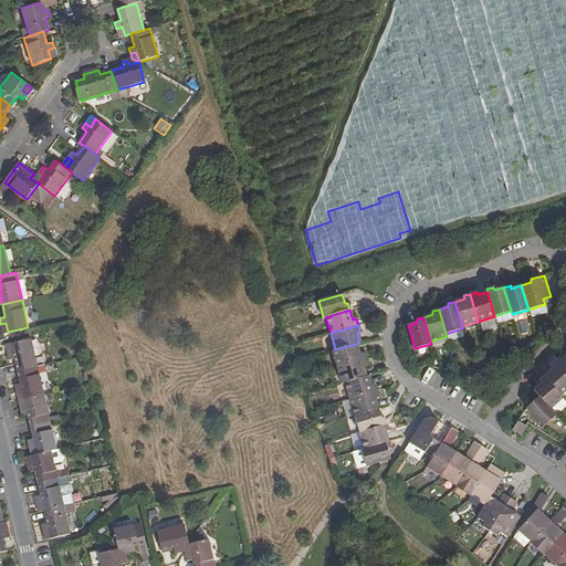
[(30,337),(11,342),(13,352),(8,353),(9,359),(14,357),(17,369),(37,365),(30,337)]
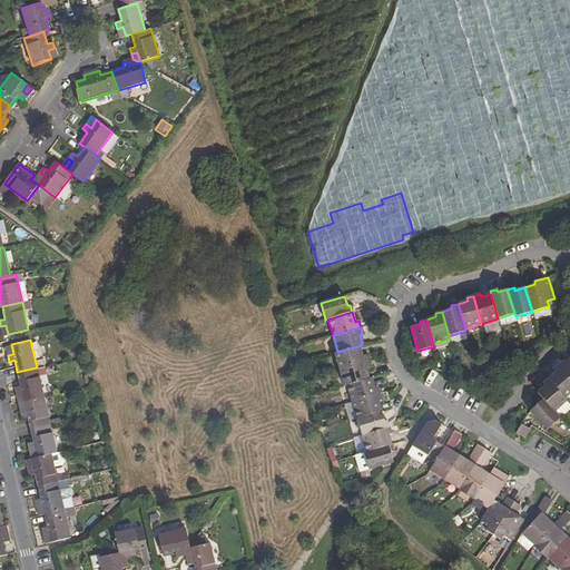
[(337,352),(335,353),(340,370),(367,362),(365,355),(362,356),(359,346),(337,352)]
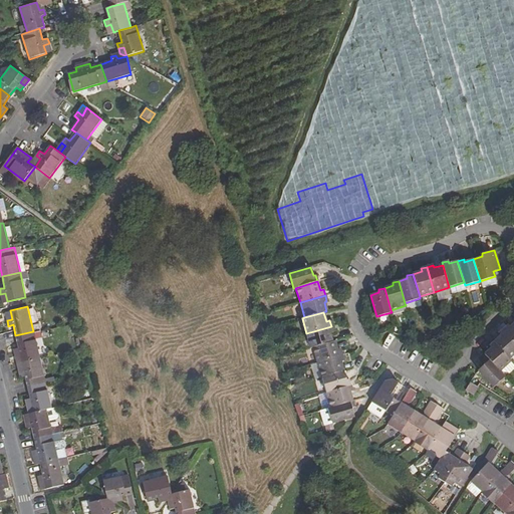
[(509,325),(505,329),(513,338),(513,324),(511,327),(509,325)]
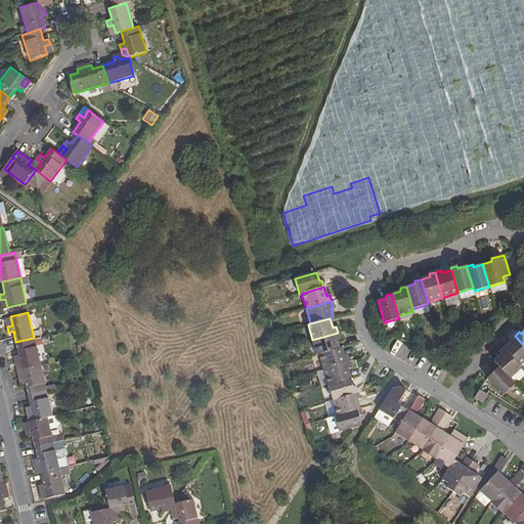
[(338,333),(312,340),(316,355),(319,354),(339,349),(336,340),(339,339),(338,333)]
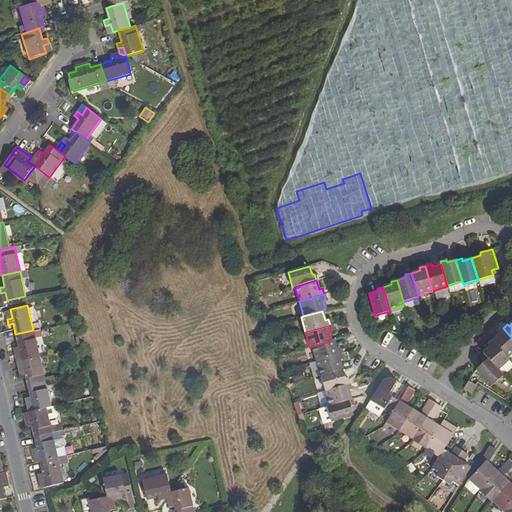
[(500,335),(494,340),(509,357),(511,354),(511,337),(503,328),(498,332),(500,335)]
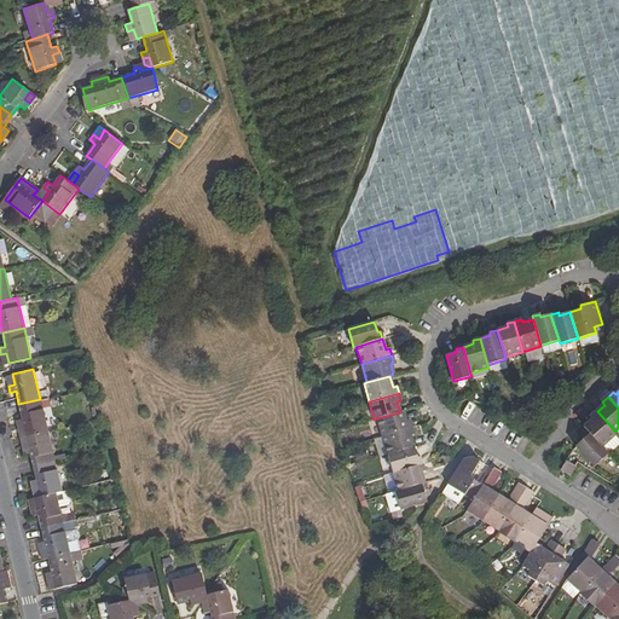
[(40,399),(18,404),(22,418),(16,420),(17,426),(24,424),(27,435),(47,431),(40,399)]
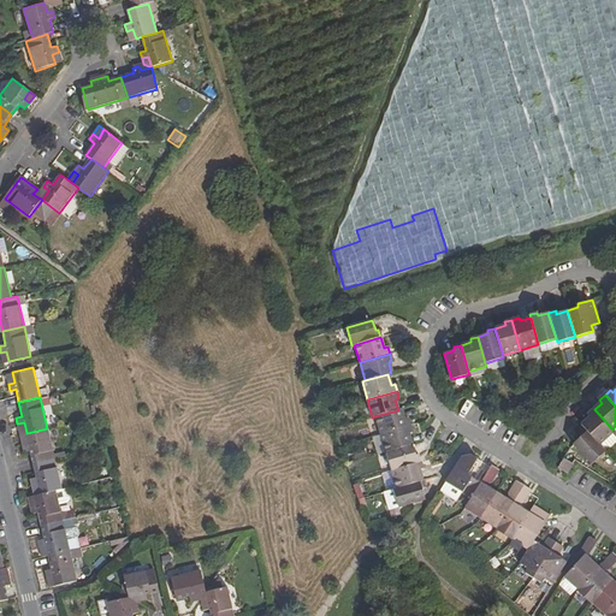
[(398,410),(375,416),(380,434),(410,426),(408,419),(406,420),(402,409),(398,410)]
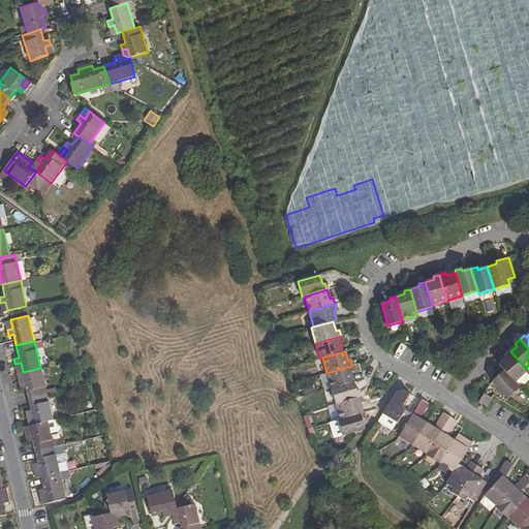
[(506,359),(500,365),(503,368),(516,382),(528,371),(526,369),(510,351),(505,355),(506,359)]
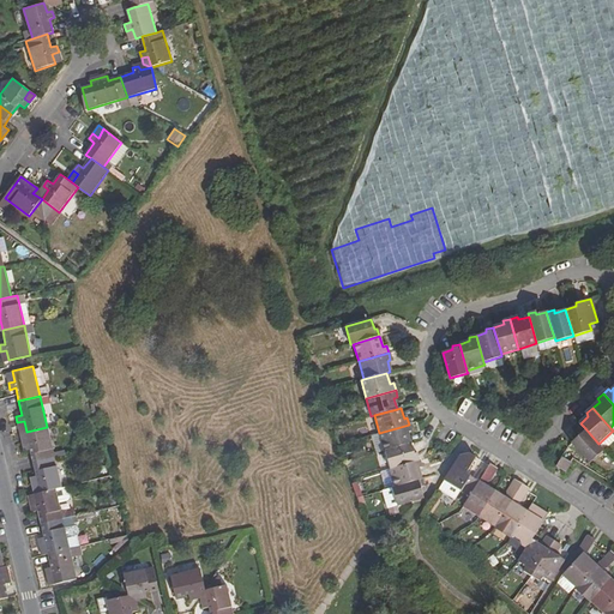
[(409,425),(379,433),(384,451),(411,444),(409,433),(411,432),(409,425)]
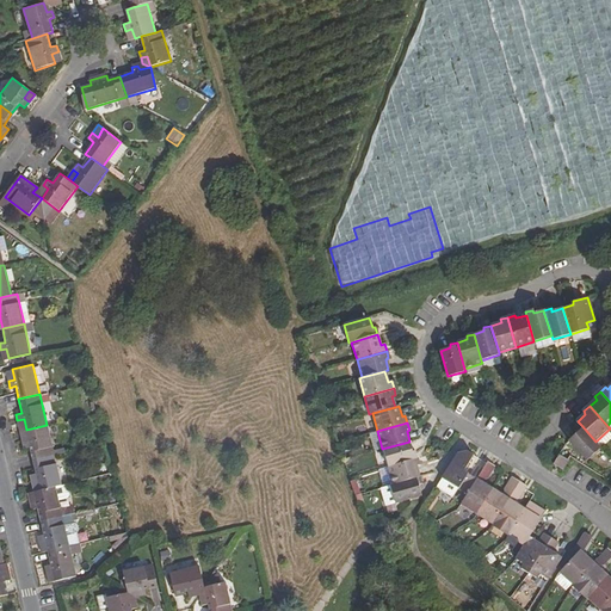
[(47,425),(26,430),(29,439),(22,440),(24,448),(30,446),(34,460),(53,455),(47,425)]
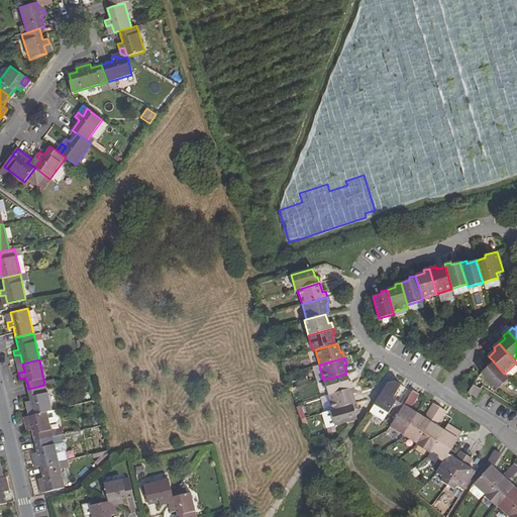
[(489,366),(482,373),(497,389),(509,379),(504,374),(492,359),(488,364),(489,366)]
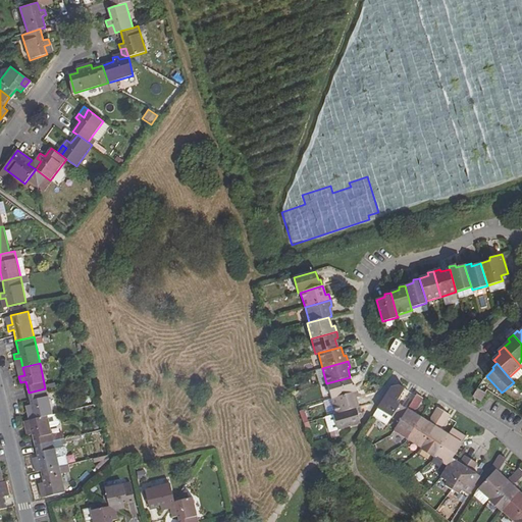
[(350,377),(326,383),(331,399),(357,392),(355,385),(352,386),(350,377)]
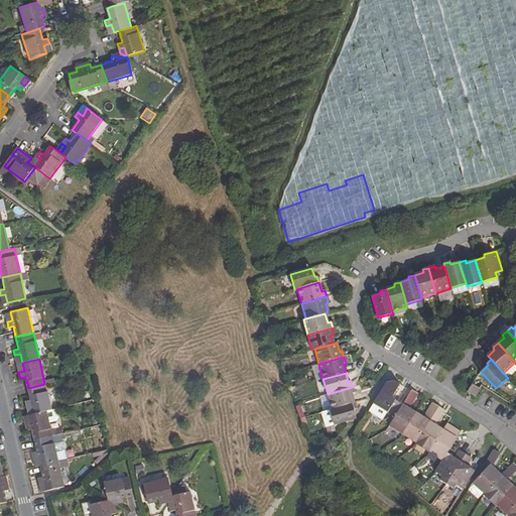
[(394,380),(386,382),(373,404),(394,417),(402,404),(392,397),(400,384),(394,380)]
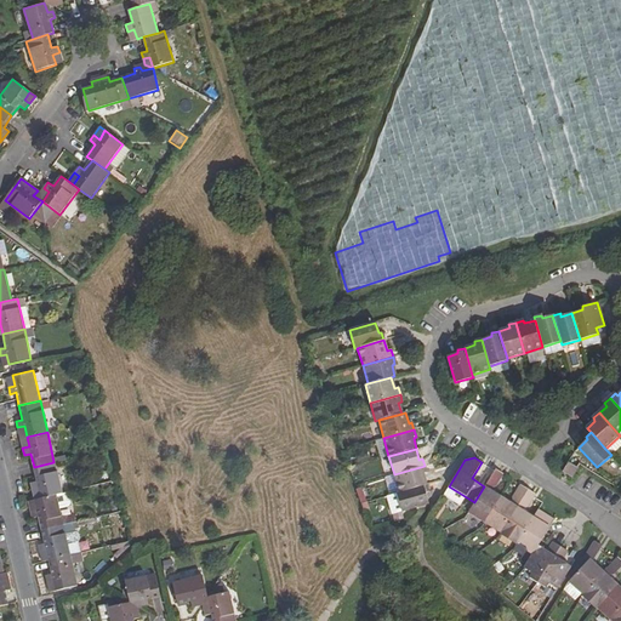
[(62,493),(53,462),(34,467),(36,480),(30,482),(32,488),(38,486),(40,497),(56,494),(62,493)]
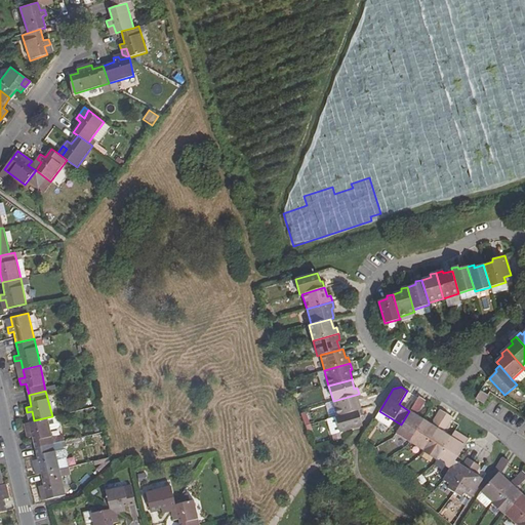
[(480,391),(476,399),(483,403),(488,396),(480,391)]
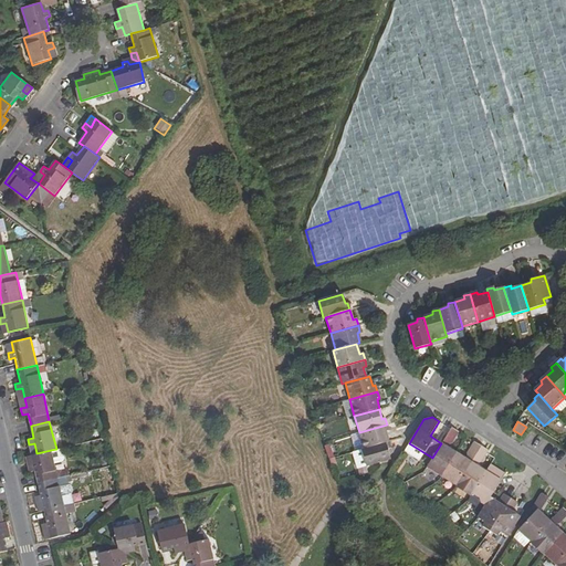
[(387,425),(359,432),(364,449),(388,441),(386,432),(389,431),(387,425)]
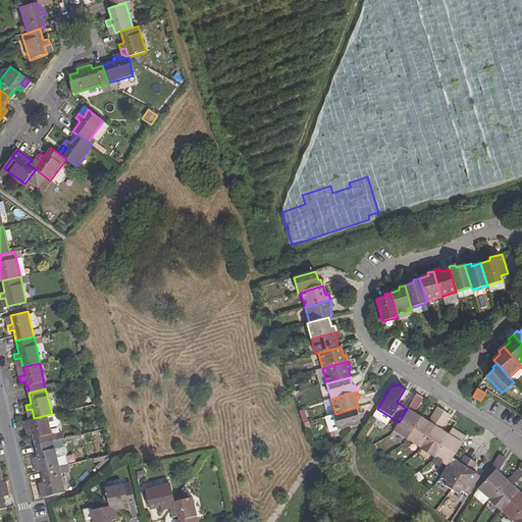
[(423,399),(416,394),(415,396),(407,409),(399,422),(394,430),(407,438),(421,418),(414,413),(421,401),(423,399)]
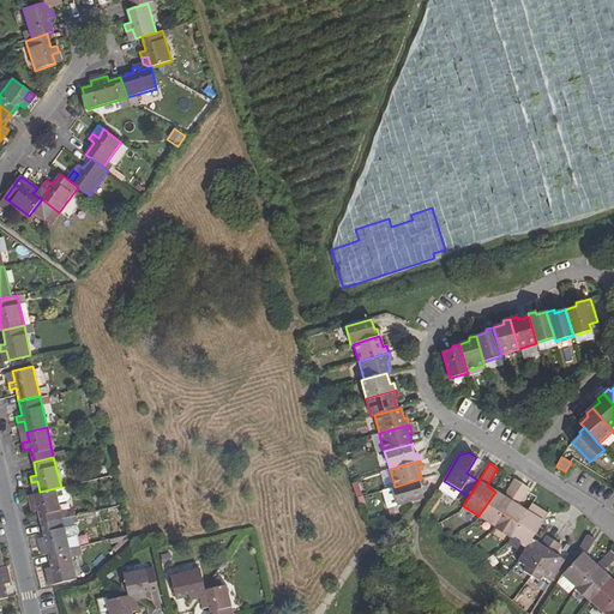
[(395,487),(392,488),(397,506),(423,498),(420,487),(423,486),(421,479),(395,487)]
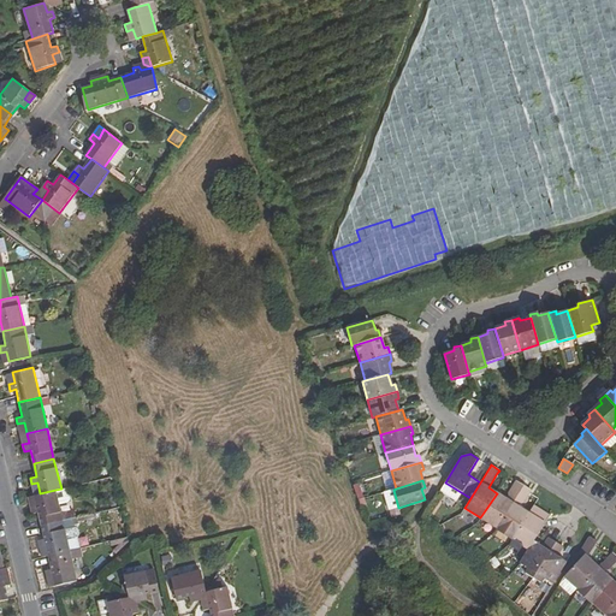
[(505,497),(497,493),(480,517),(497,527),(523,485),(516,481),(514,485),(505,497)]
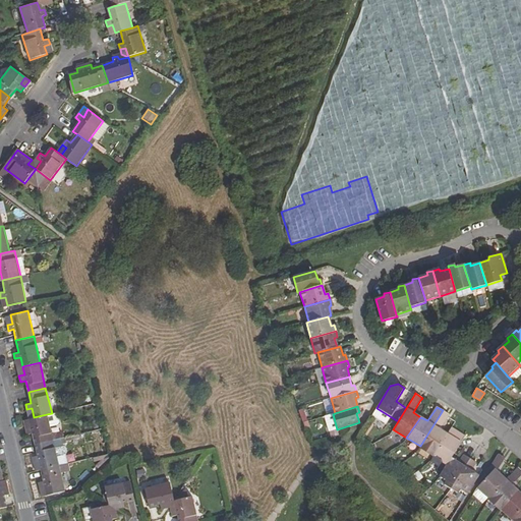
[(389,415),(377,408),(372,415),(384,422),(389,415)]
